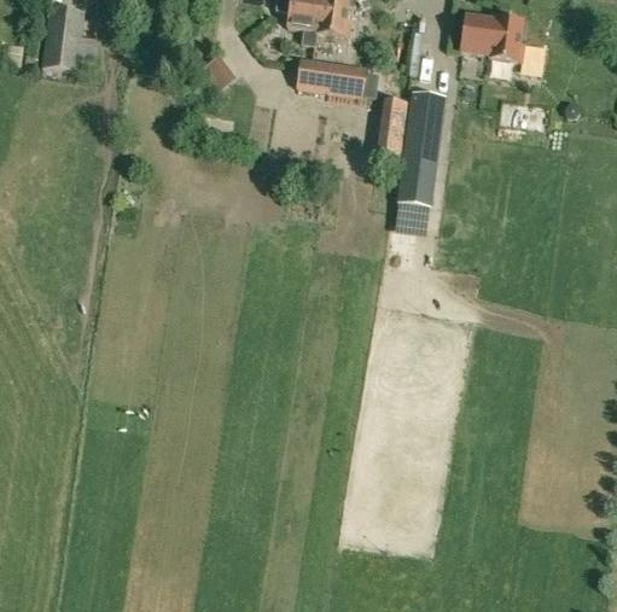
[(97,0),(94,15),(112,17),(115,0),(97,0)]
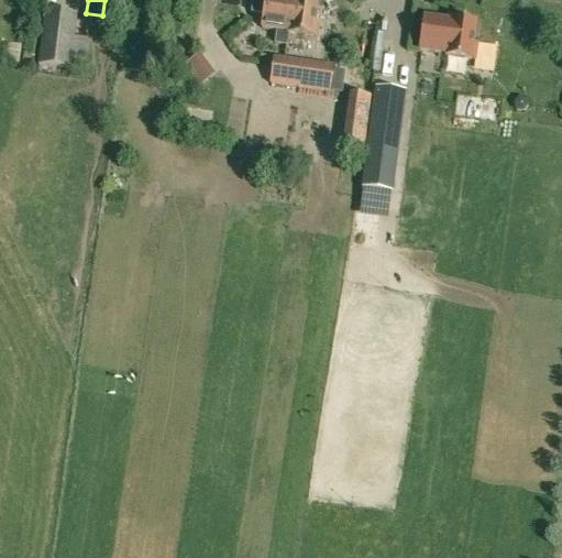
[(252,0),(251,9),(263,10),(261,24),(277,26),(275,39),(286,41),(287,30),(288,28),(290,0),(252,0)]
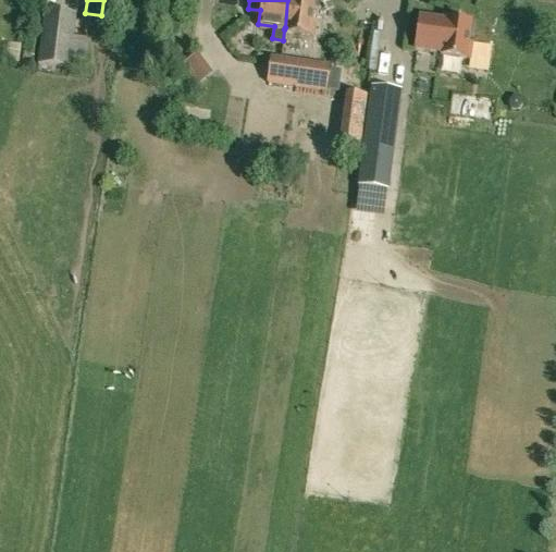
[(287,0),(285,27),(284,29),(313,33),(316,17),(311,16),(313,0),(287,0)]
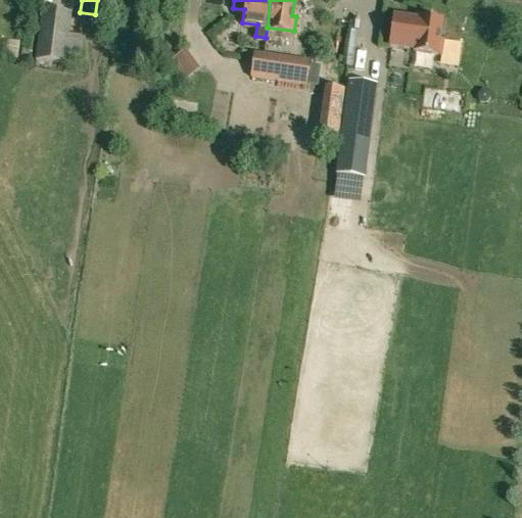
[(70,10),(41,6),(35,56),(64,60),(66,46),(80,48),(82,33),(68,31),(70,10)]
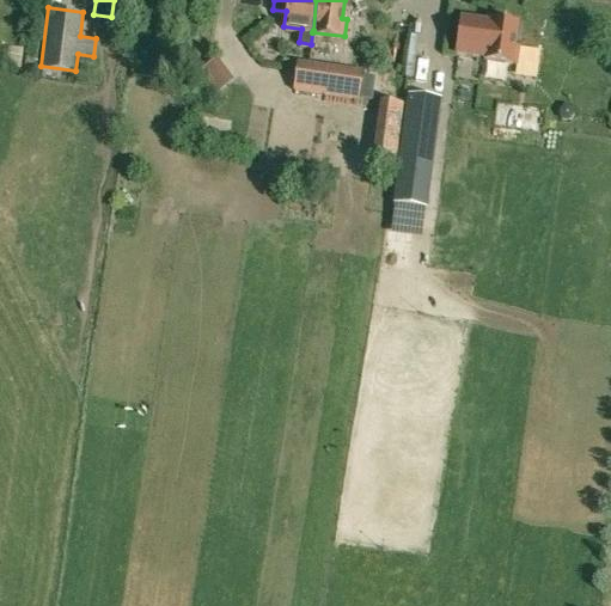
[(514,43),(518,19),(489,14),(489,17),(460,13),(456,50),(484,54),(483,56),(517,61),(519,43),(514,43)]
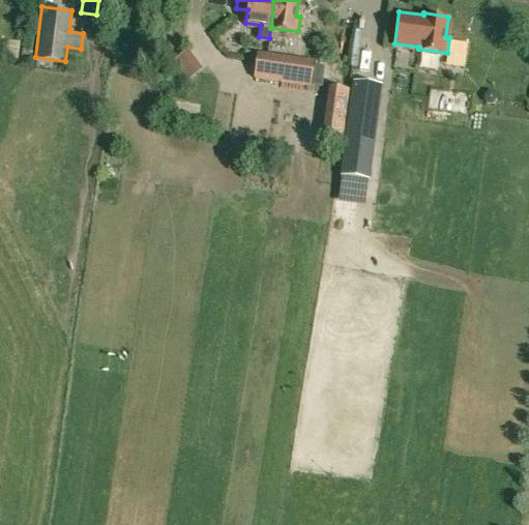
[(256,50),(252,74),(310,83),(313,58),(256,50)]
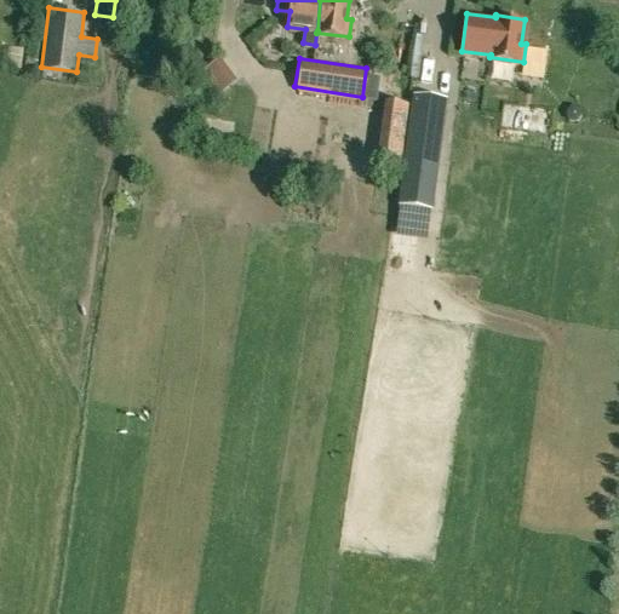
[(445,93),(411,90),(397,199),(430,202),(445,93)]
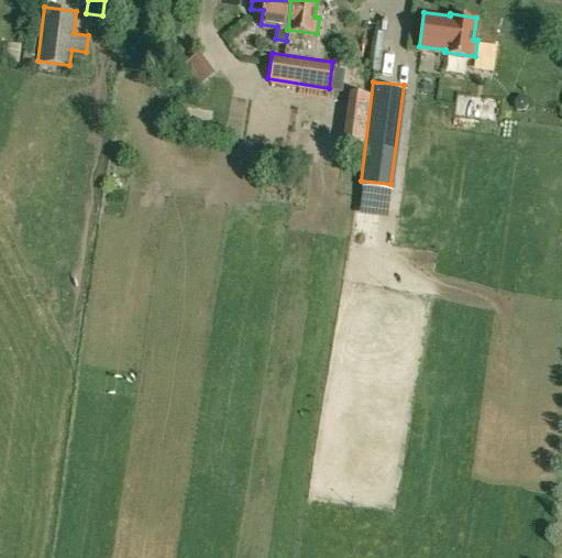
[(363,148),(370,96),(370,91),(349,89),(342,143),(363,148)]
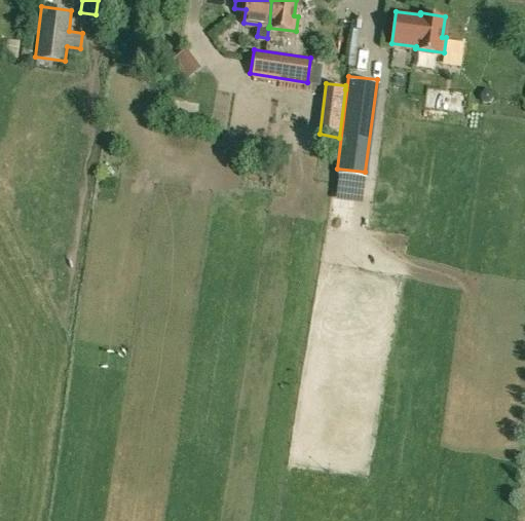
[(427,101),(460,102),(459,124),(471,124),(472,88),(427,87),(427,101)]
